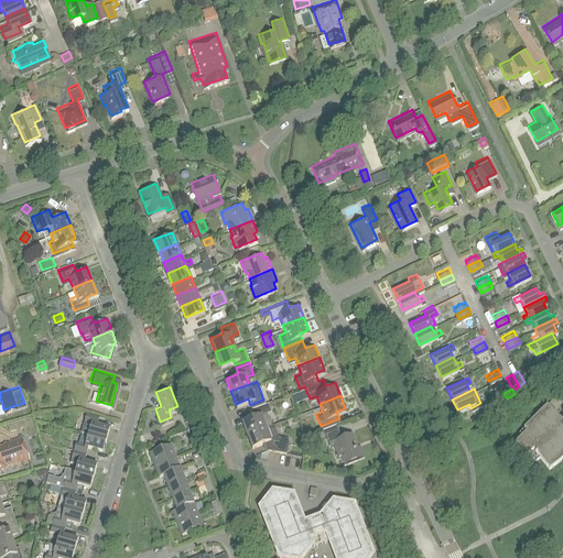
[(269,407),(267,402),(251,407),(253,414),(241,418),(246,431),(271,422),(267,408),(269,407)]
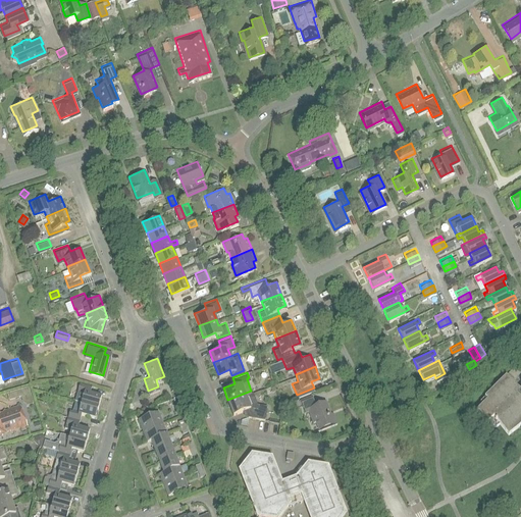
[(520,379),(520,380),(520,381),(520,382),(518,385),(505,372),(483,394),(485,396),(475,406),(490,421),(493,423),(497,422),(499,420),(507,431),(520,419),(520,379)]
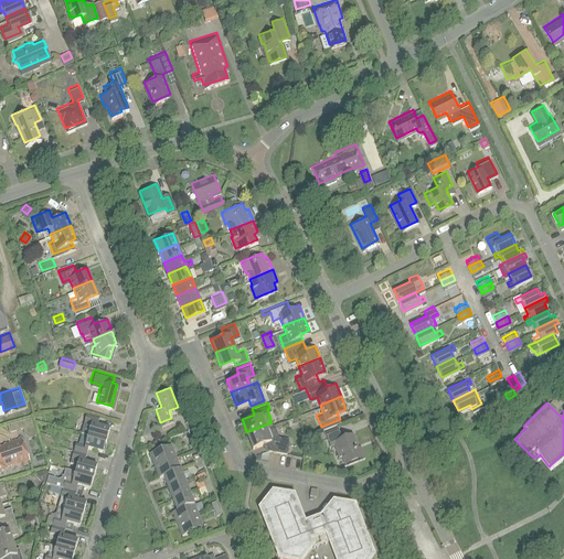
[(84,411),(80,430),(105,437),(108,425),(95,421),(97,415),(84,411)]
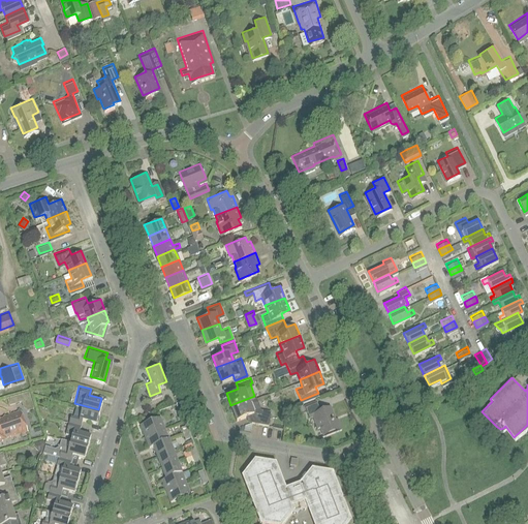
[(28,389),(11,394),(13,400),(29,395),(28,389)]
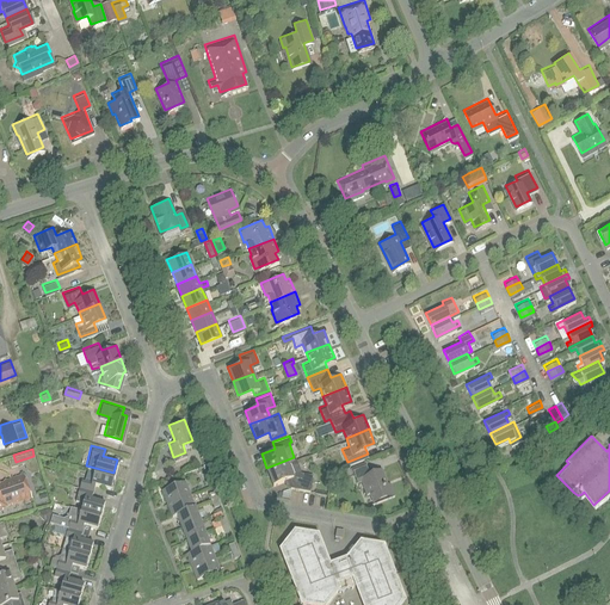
[(294,457),(266,468),(272,481),(283,477),(285,483),(309,488),(313,471),(301,469),(296,456),(294,457)]
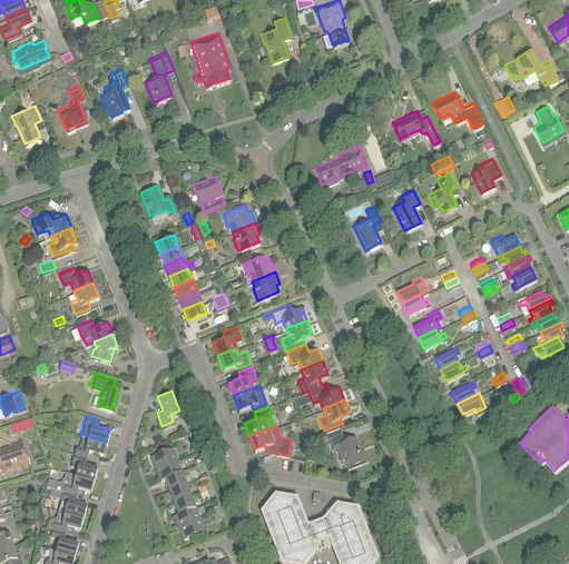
[(343,438),(340,428),(326,433),(332,446),(335,445),(341,458),(343,457),(347,466),(366,458),(363,447),(360,448),(354,435),(343,438)]
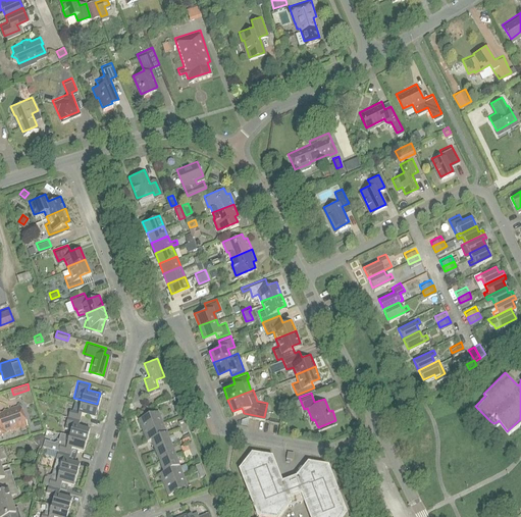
[(94,414),(97,404),(73,398),(70,408),(68,407),(66,414),(79,417),(81,411),(94,414)]
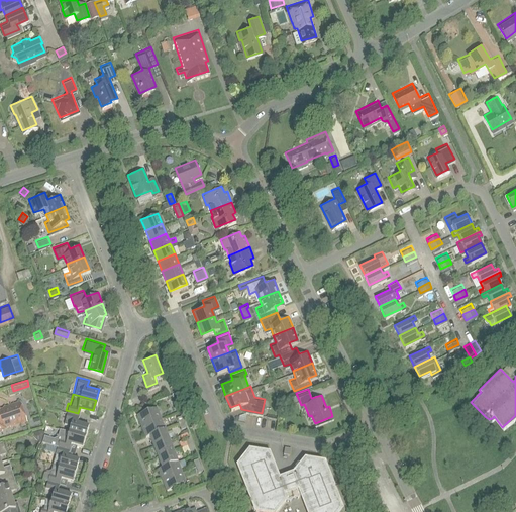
[(0,426),(4,425),(3,422),(8,420),(9,423),(25,417),(18,398),(2,403),(3,405),(0,406),(0,426)]
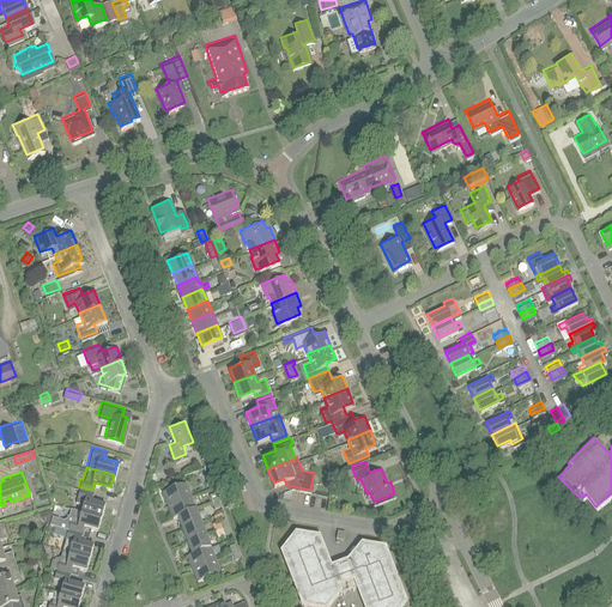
[(162,487),(167,501),(189,491),(185,479),(162,487)]
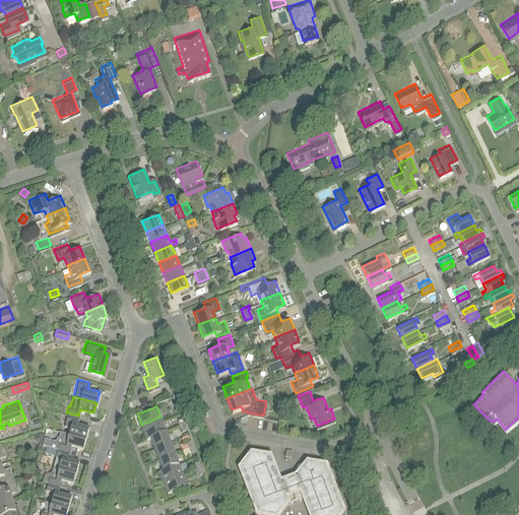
[(69,425),(67,432),(84,437),(87,426),(76,422),(78,415),(66,412),(63,423),(69,425)]
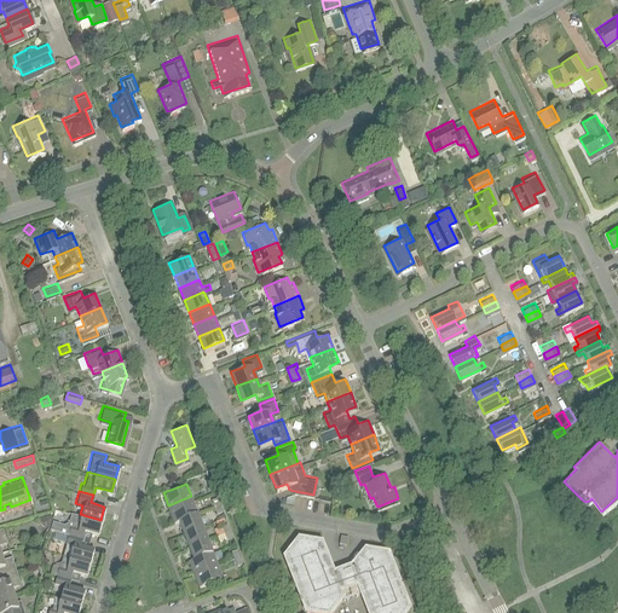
[(173,519),(178,518),(196,510),(191,496),(168,505),(173,519)]
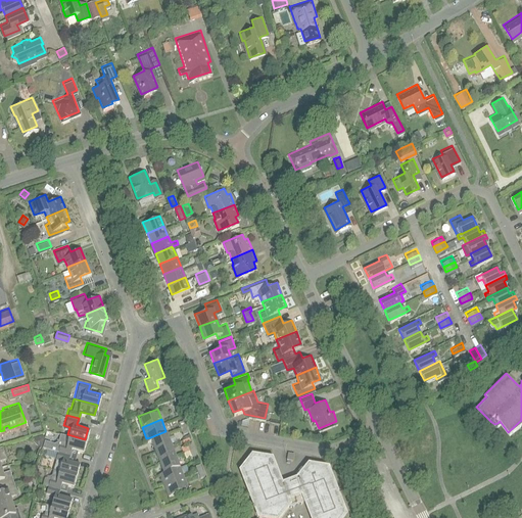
[(150,437),(154,448),(170,441),(165,431),(150,437)]
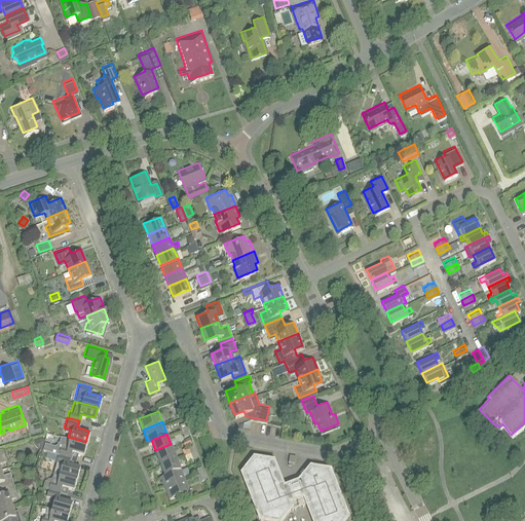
[(57,451),(69,455),(71,448),(82,452),(85,442),(68,437),(62,435),(57,451)]
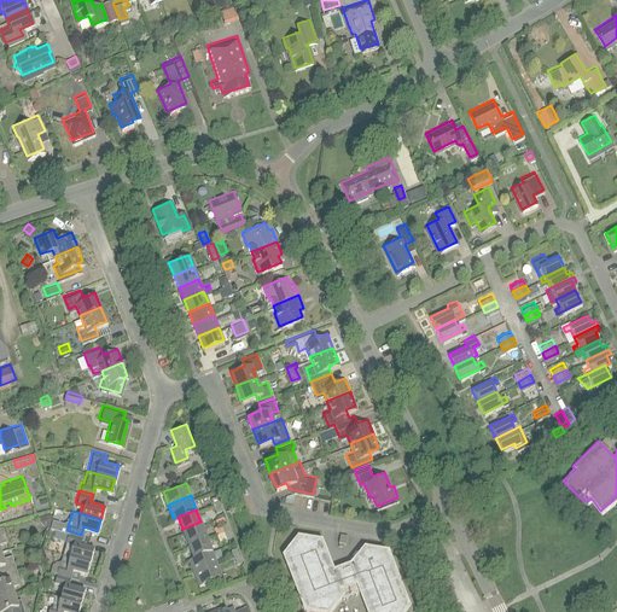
[(207,535),(201,522),(182,529),(187,542),(207,535)]
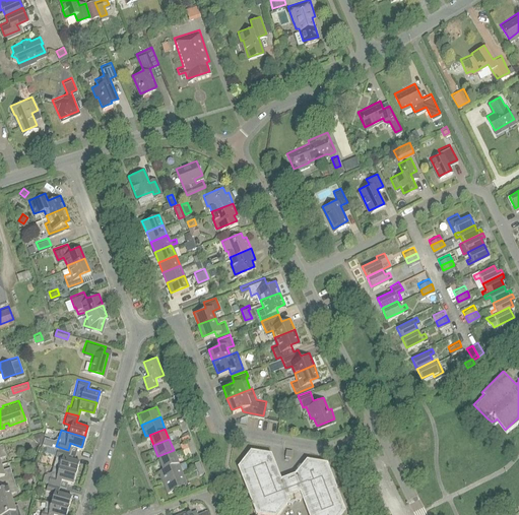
[(196,449),(194,443),(190,445),(183,448),(186,454),(196,449)]
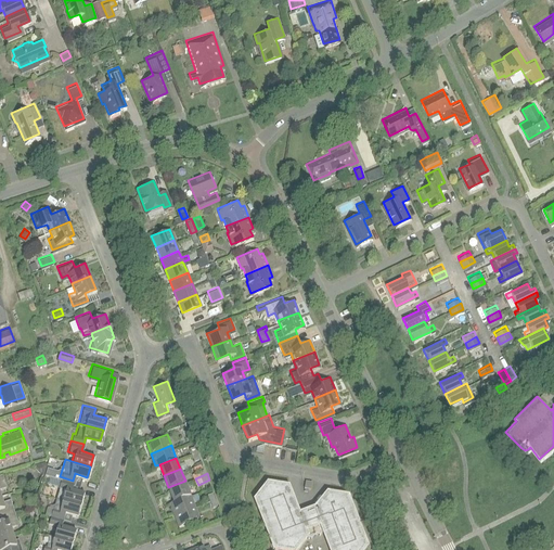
[(72,487),(73,481),(60,476),(54,475),(52,482),(59,483),(55,495),(80,502),(84,490),(72,487)]
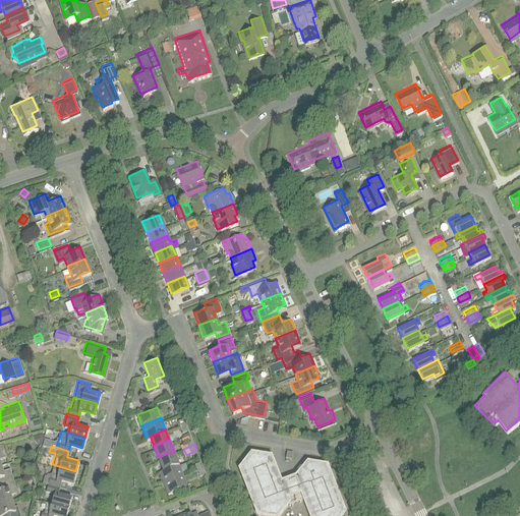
[(158,457),(162,467),(178,461),(174,451),(158,457)]
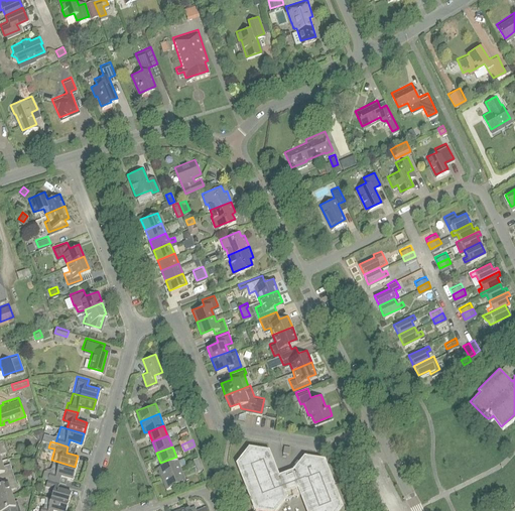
[(266,450),(248,446),(236,461),(254,507),(272,510),(284,495),(288,496),(291,492),(292,492),(296,493),(299,489),(306,510),(334,510),(340,504),(322,459),(303,456),(291,470),(277,476),(266,450)]
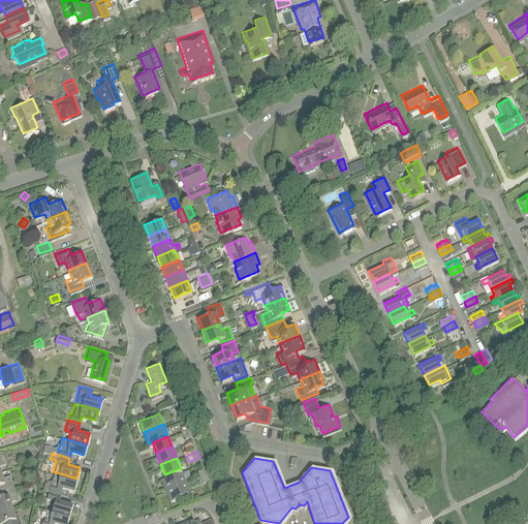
[(368,466),(365,461),(358,465),(361,469),(368,466)]
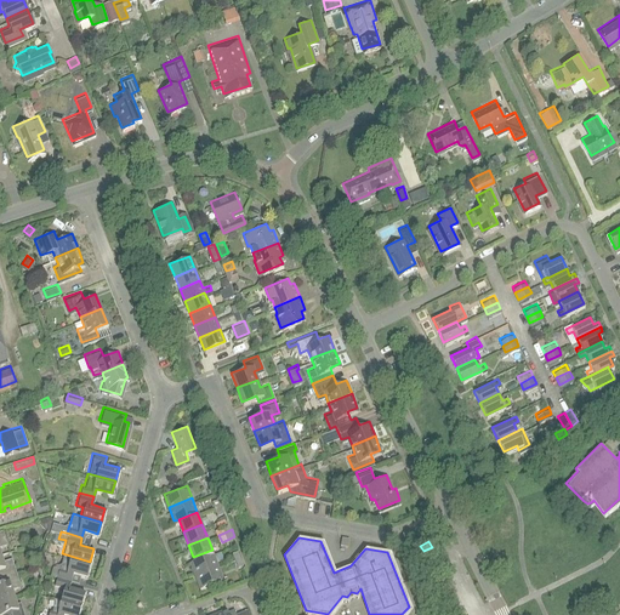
[(188,559),(194,573),(217,563),(212,550),(193,557),(188,559)]
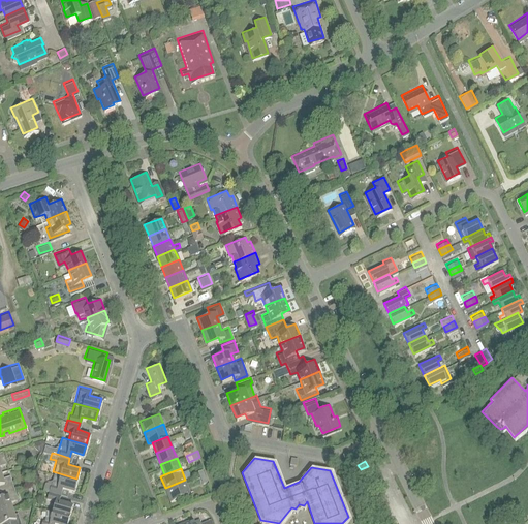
[(0,469),(0,489),(12,485),(9,472),(1,475),(0,469)]
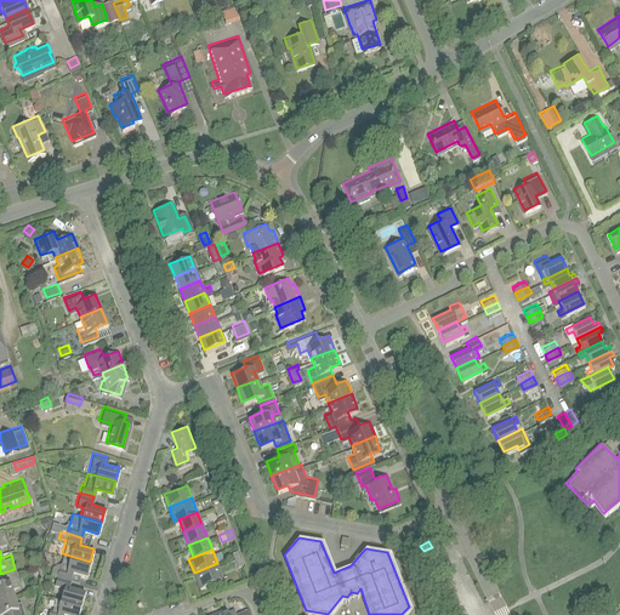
[(62,553),(56,574),(70,578),(72,570),(86,574),(90,562),(62,553)]
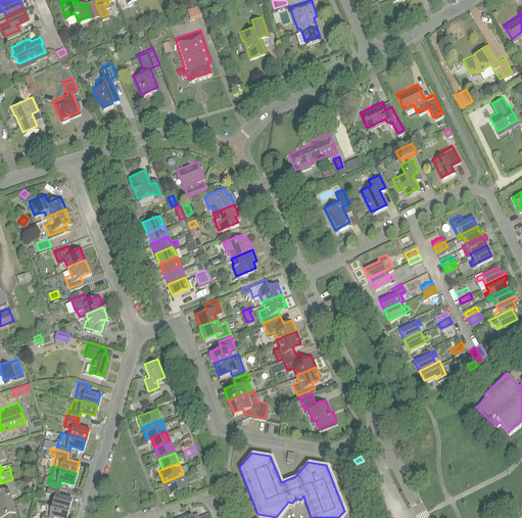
[(187,485),(183,474),(163,482),(168,492),(187,485)]
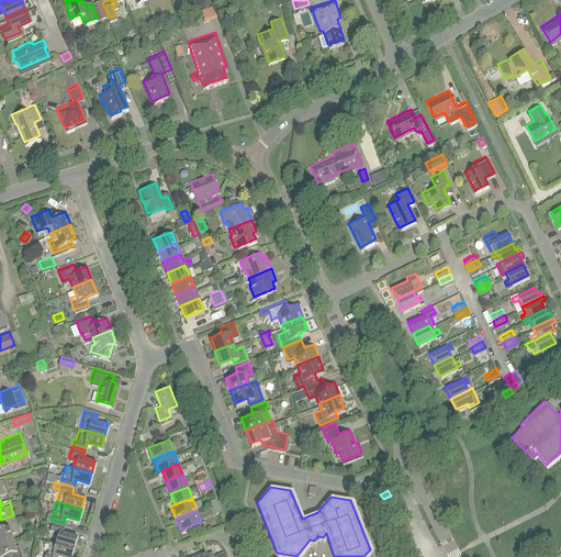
[(0,523),(1,526),(0,526),(0,541),(12,537),(10,531),(18,527),(13,515),(0,520),(0,523)]
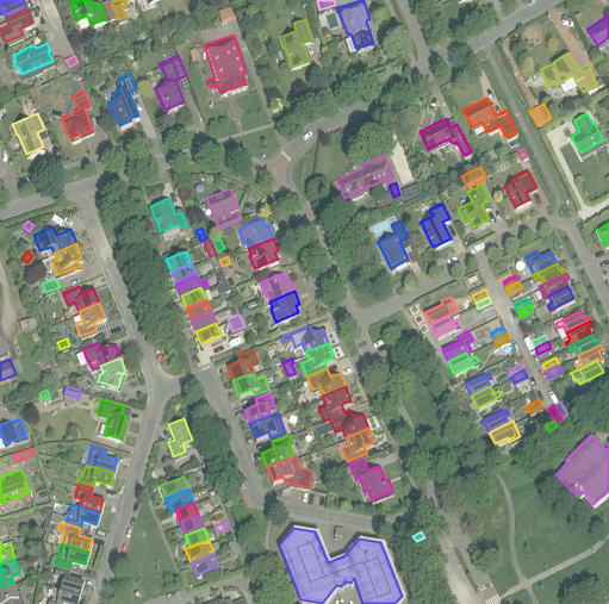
[(67,574),(69,567),(55,564),(53,571),(62,574),(58,586),(79,592),(82,579),(67,574)]
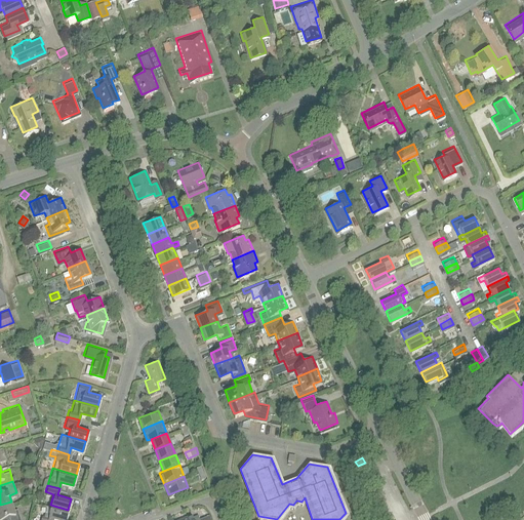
[(11,502),(0,505),(0,518),(1,519),(22,519),(17,507),(13,508),(11,502)]
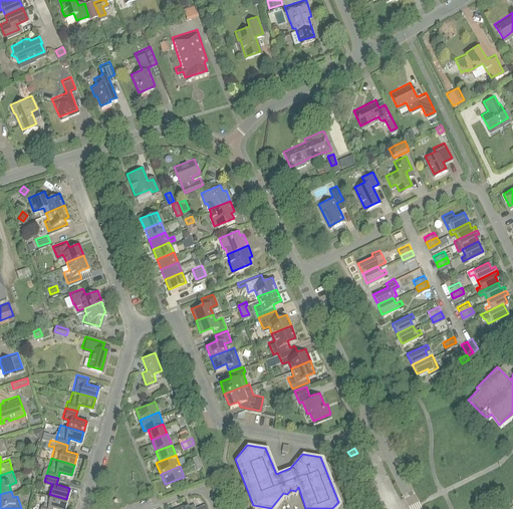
[(60,508),(62,508),(66,499),(49,494),(43,492),(43,500),(42,503),(40,503),(38,508),(50,508),(51,506),(60,508)]
